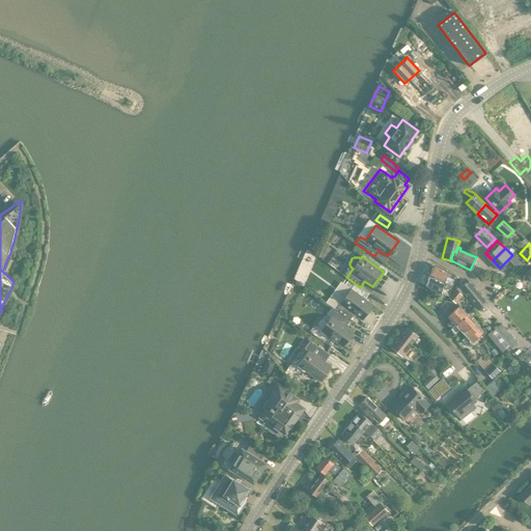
[(446,277),(447,272),(432,264),(428,276),(443,282),(451,285),(453,279),(446,277)]
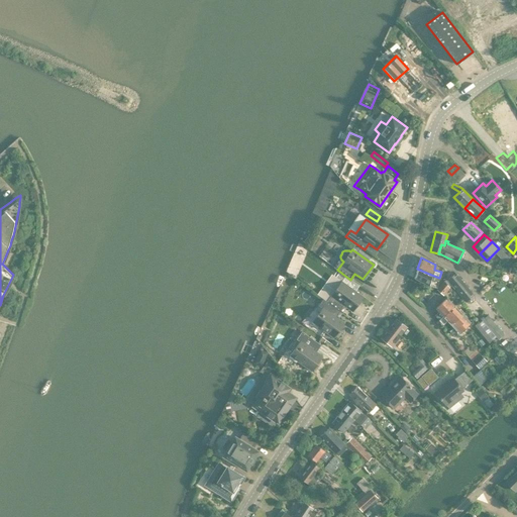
[(439,278),(431,275),(417,269),(414,278),(429,286),(430,280),(437,283),(439,278)]
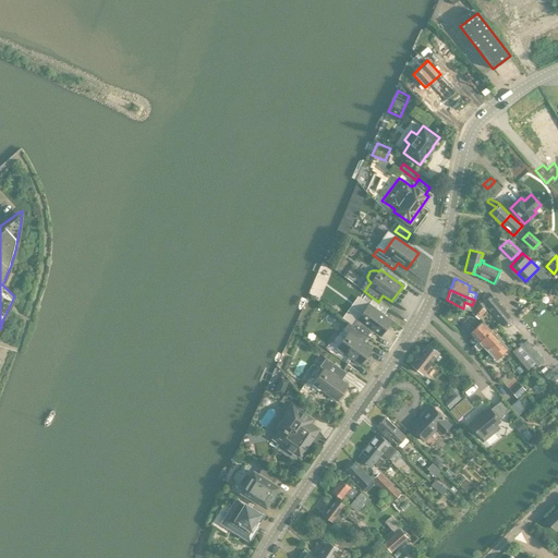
[(502,326),(511,318),(492,294),(483,302),(502,326)]
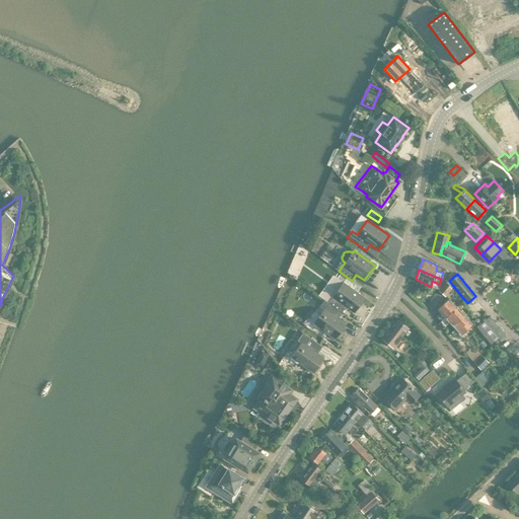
[(361,287),(347,277),(328,302),(342,312),(346,306),(354,312),(364,297),(357,293),(361,287)]
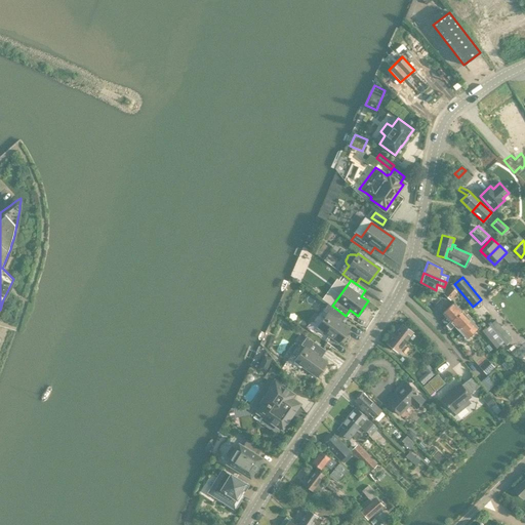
[(450,299),(455,292),(450,286),(443,294),(450,299)]
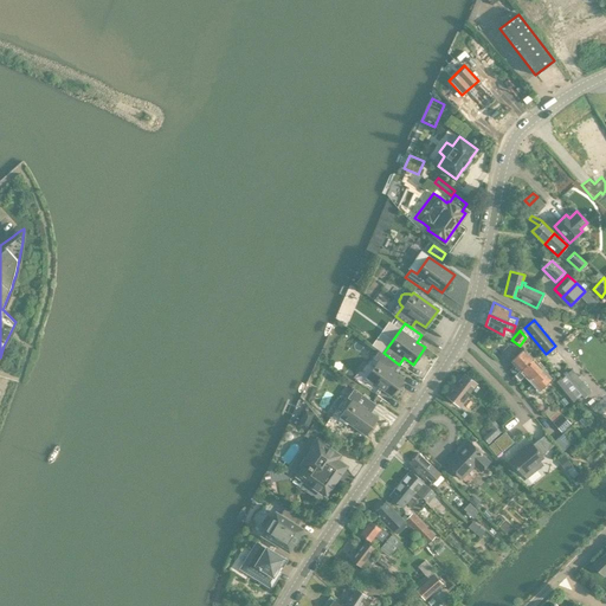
[(515,375),(533,359),(524,349),(510,361),(515,366),(510,371),(515,375)]
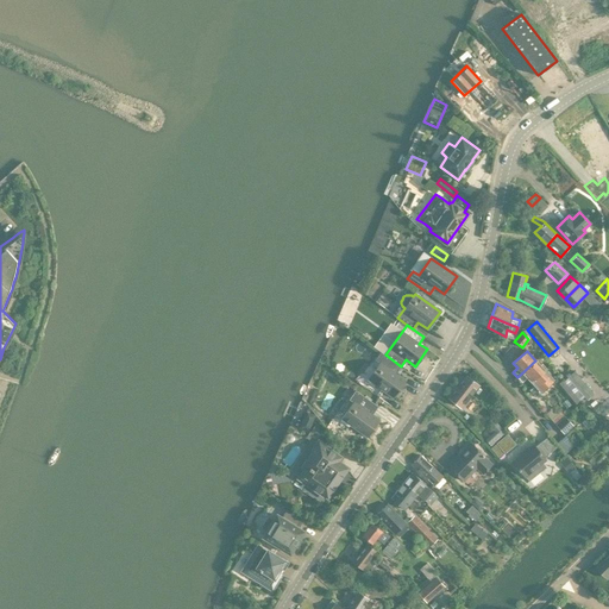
[(401,366),(385,356),(381,353),(376,360),(381,363),(368,380),(394,399),(406,381),(396,374),(401,366)]
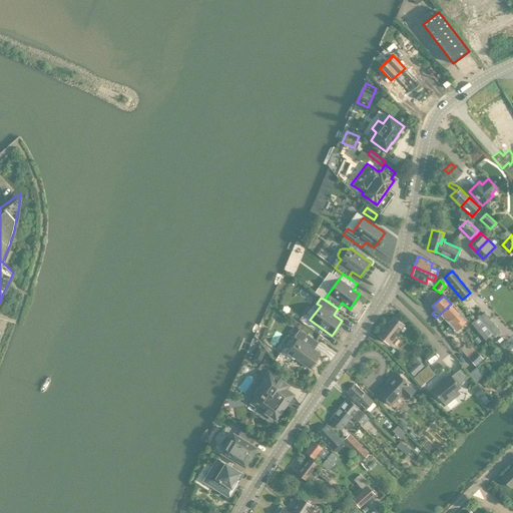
[(448,323),(459,312),(451,304),(436,318),(440,322),(444,319),(448,323)]
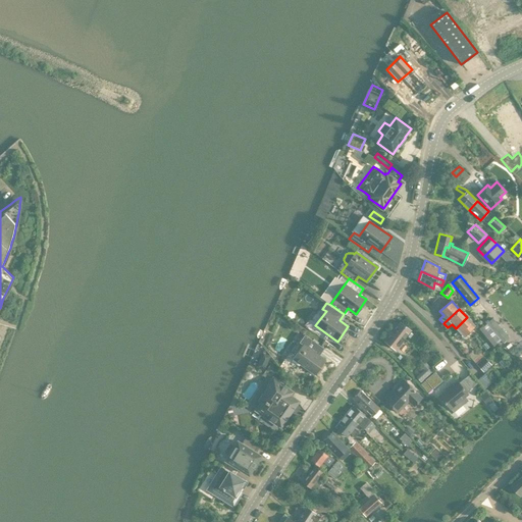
[(463,336),(475,325),(467,317),(456,328),(457,330),(454,334),(457,337),(461,334),(463,336)]
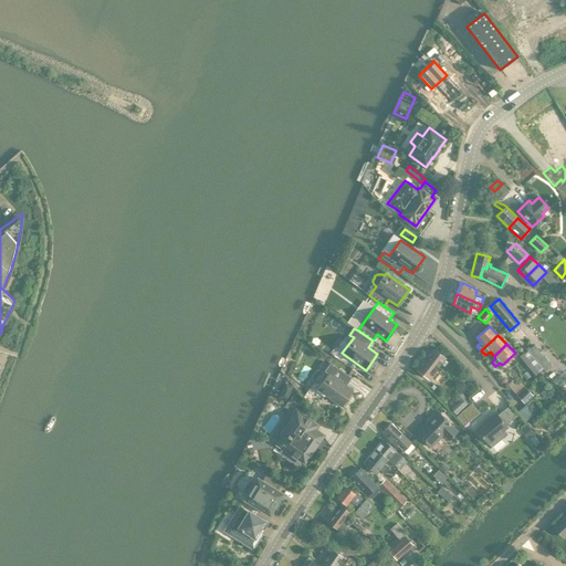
[(545,371),(552,366),(534,345),(526,350),(545,371)]
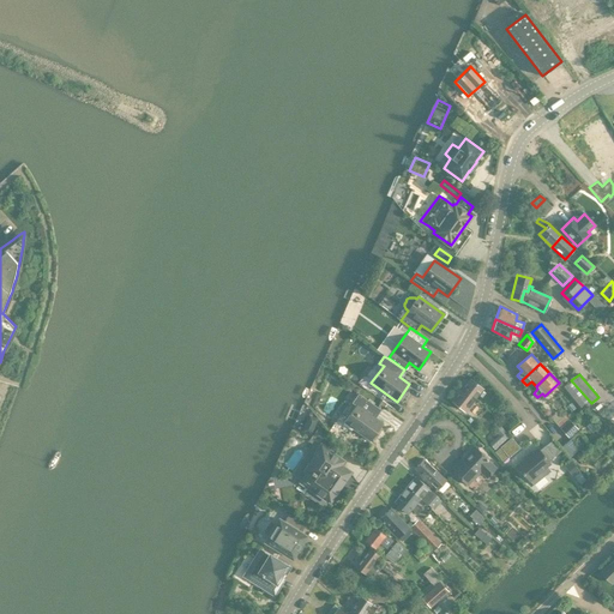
[(475,399),(482,389),(470,379),(462,389),(475,399)]
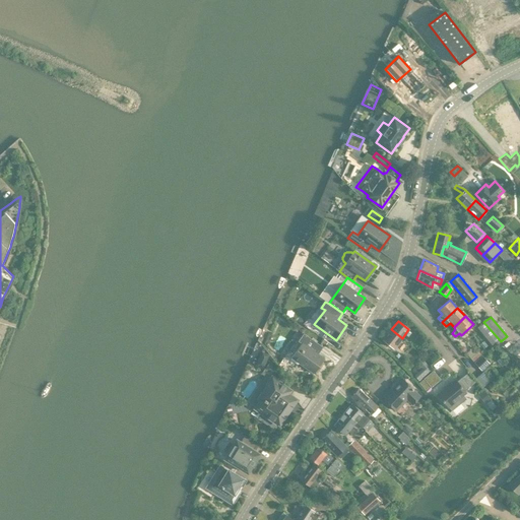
[(491,346),(495,342),(480,325),(475,328),(491,346)]
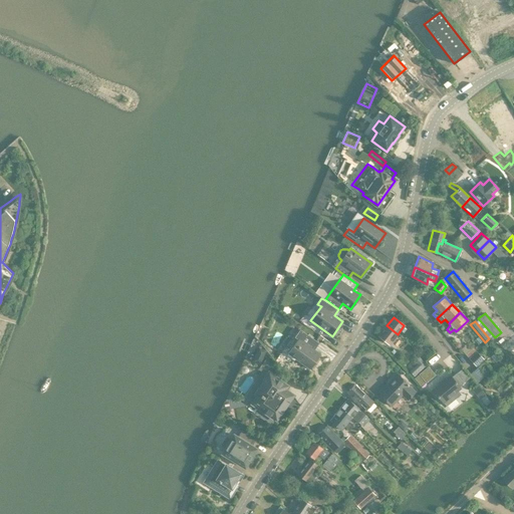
[(390,344),(398,334),(387,325),(378,336),(390,344)]
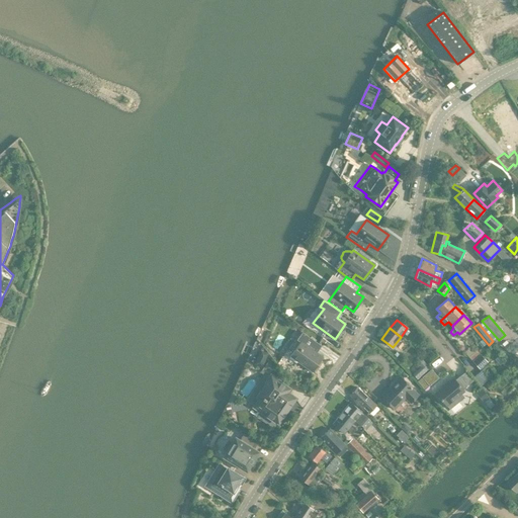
[(422,335),(418,331),(414,336),(419,339),(422,335)]
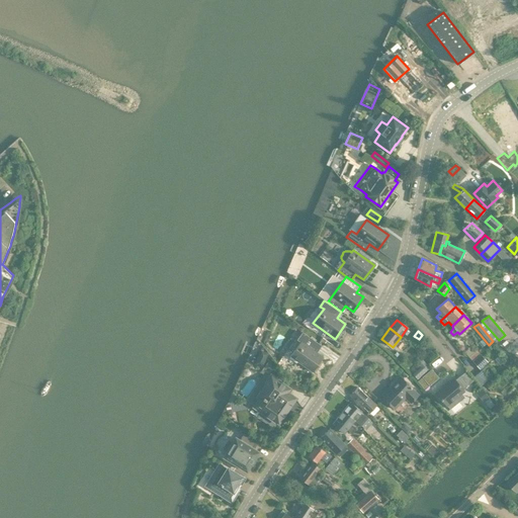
[(301,343),(291,357),(313,372),(323,357),(315,351),(320,345),(316,342),(303,333),(301,334),(301,335),(297,340),(301,343)]
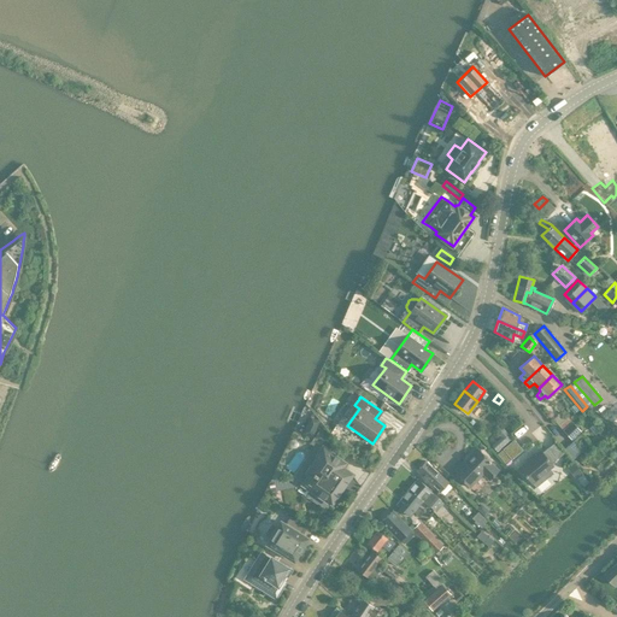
[(311,416),(303,434),(311,438),(319,419),(311,416)]
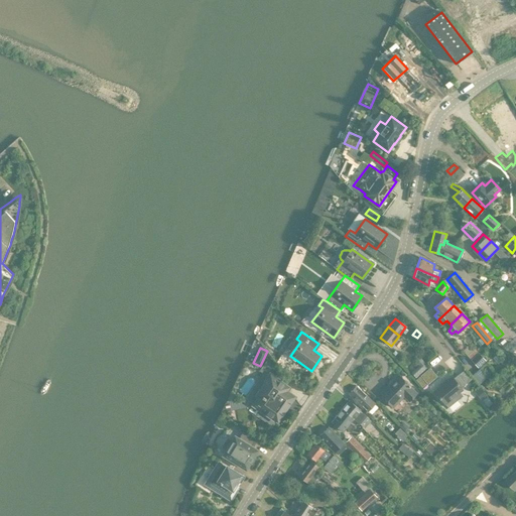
[(470,359),(478,352),(474,348),(471,351),(469,349),(465,353),(467,355),(466,355),(470,359)]
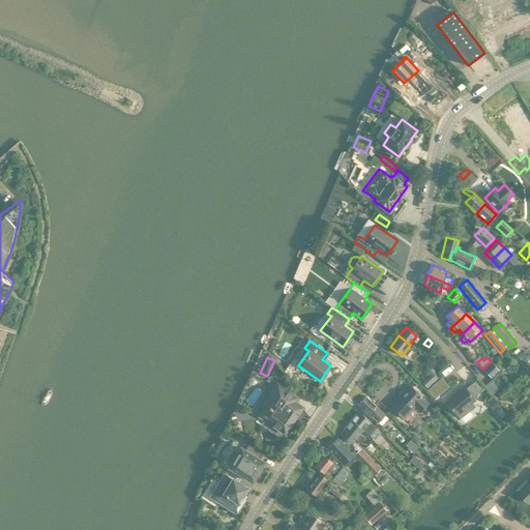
[(491,378),(498,371),(492,363),(484,370),(491,378)]
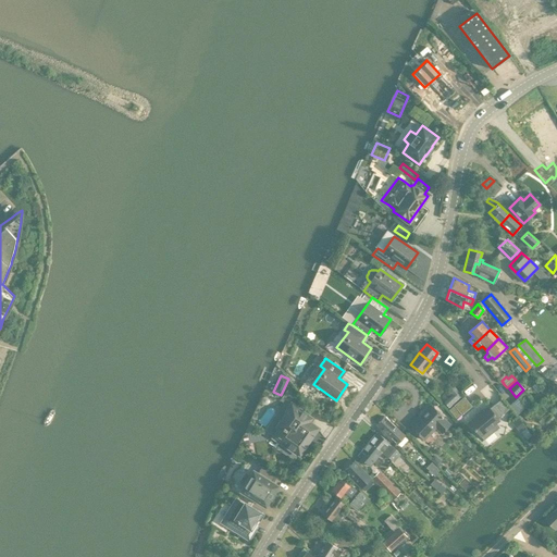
[(458,400),(450,392),(448,390),(440,398),(448,408),(449,408),(454,404),(458,400)]
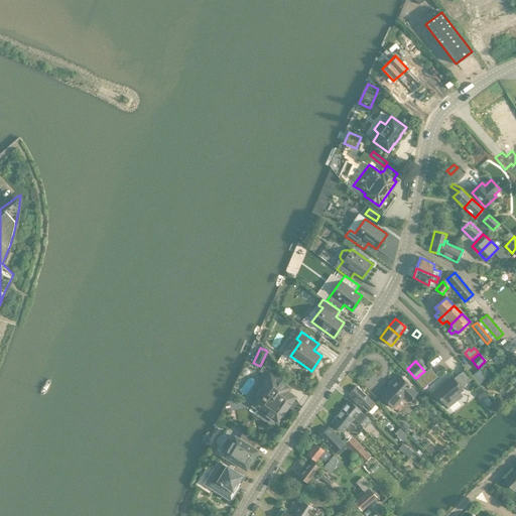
[(437,377),(430,369),(429,368),(415,380),(422,388),(426,384),(427,385),(437,377)]
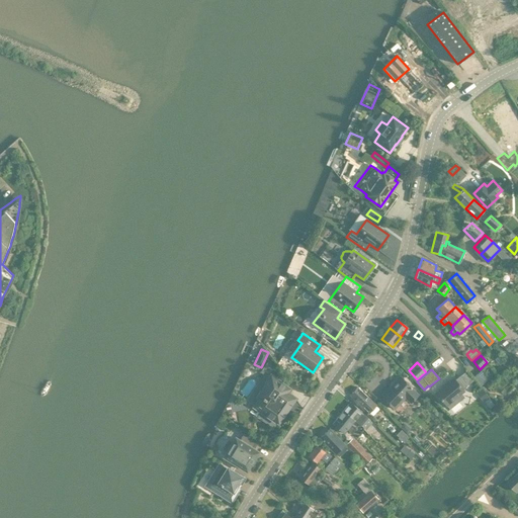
[(276,377),(271,374),(264,382),(267,384),(259,397),(253,405),(270,416),(269,418),(276,423),(277,421),(278,422),(289,407),(286,404),(291,397),(285,393),(287,390),(275,380),(276,377)]
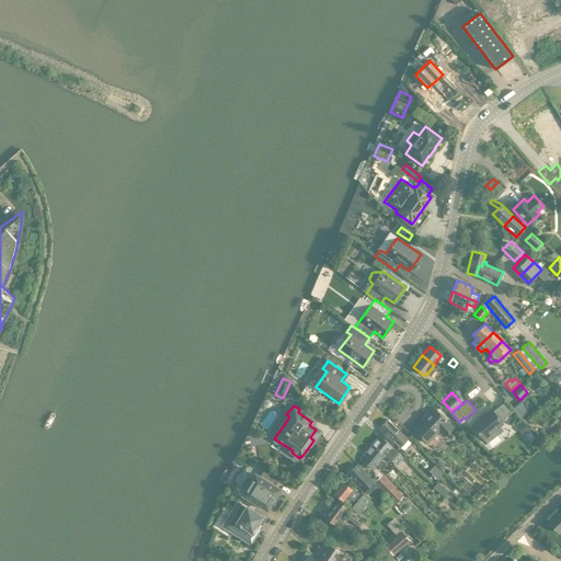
[(502,431),(499,426),(503,423),(502,422),(506,419),(496,408),(493,412),(491,410),(471,426),(483,441),(483,439),(488,444),(502,431)]
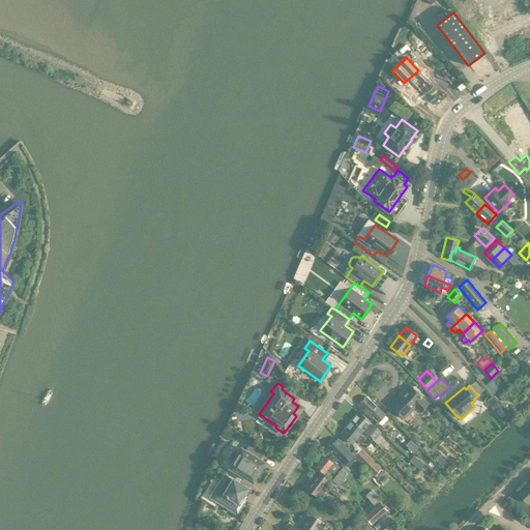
[(421,400),(422,399),(409,386),(400,398),(399,396),(389,407),(403,419),(414,408),(420,413),(428,405),(421,400)]
